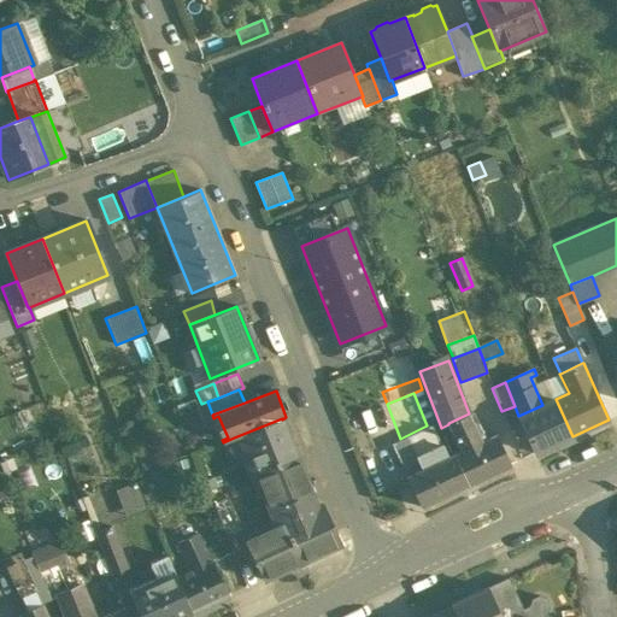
[(542,405),(518,416),(536,453),(573,436),(556,399),(542,405)]
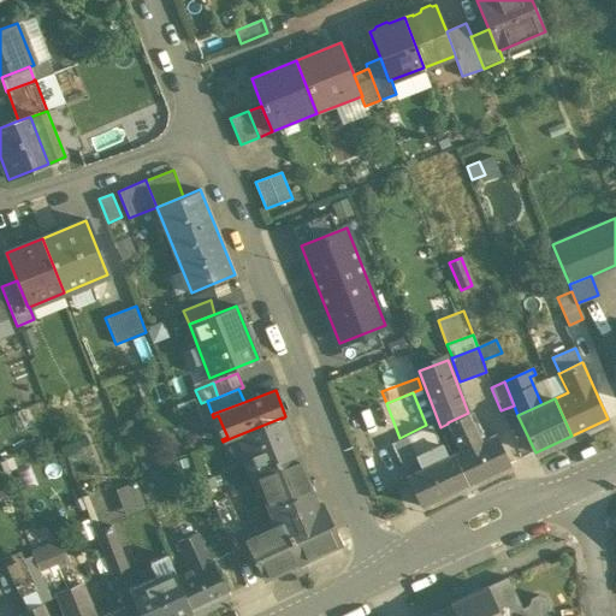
[(201,403),(197,404),(205,424),(215,426),(221,424),(218,415),(213,418),(212,414),(207,401),(201,403)]
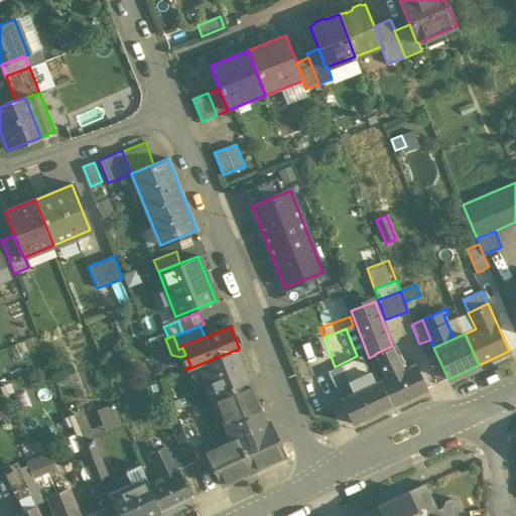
[(392,346),(375,354),(375,355),(386,377),(403,369),(392,346)]
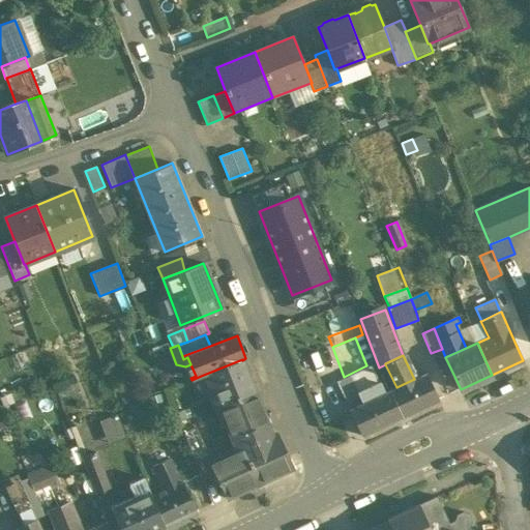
[(242,359),(201,376),(214,408),(219,406),(219,405),(256,391),(242,360),(242,359)]
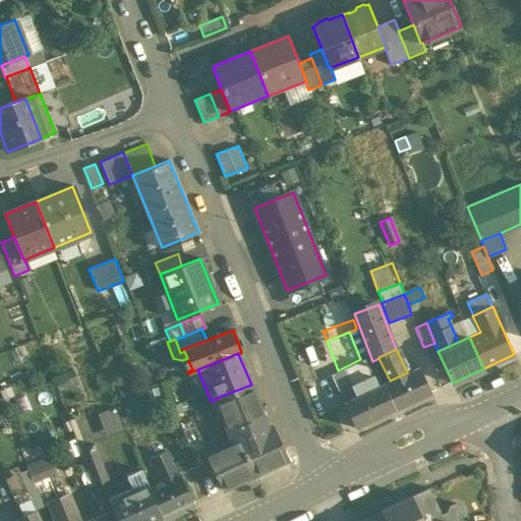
[(338,370),(330,373),(344,402),(378,387),(363,358),(360,359),(338,370)]
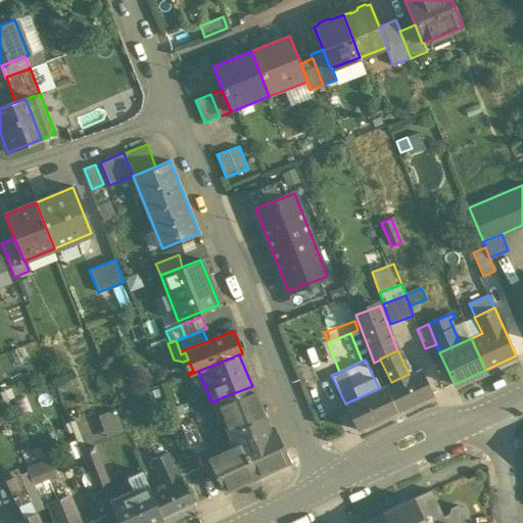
[(391,382),(384,386),(396,412),(433,394),(421,369),(391,382)]
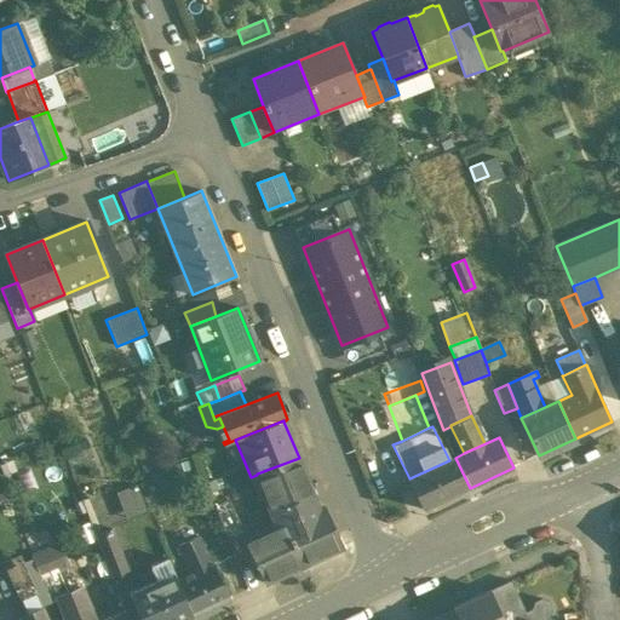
[(299,458),(257,474),(257,475),(279,528),(319,509),(299,458)]
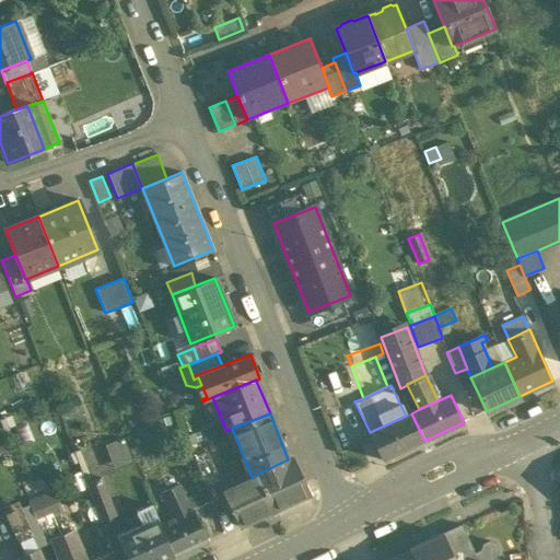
[(370,432),(369,432),(383,459),(424,441),(411,413),(406,416),(370,432)]
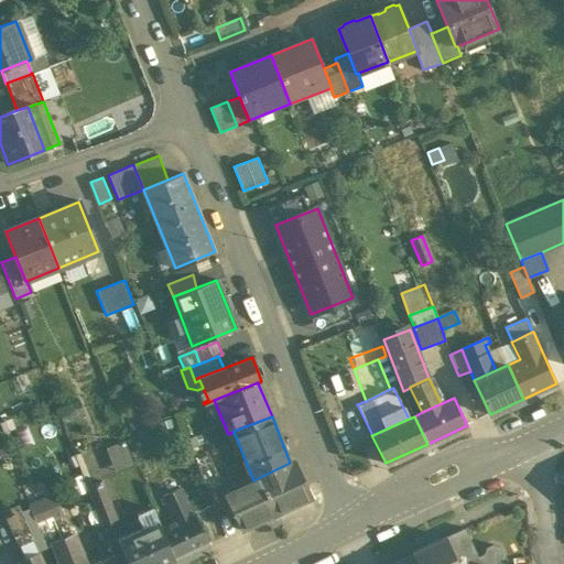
[(117,477),(128,470),(137,467),(126,443),(105,452),(117,477)]
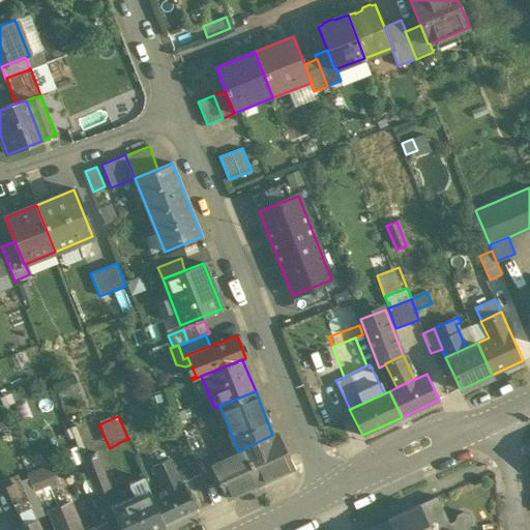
[(195,427),(184,432),(196,460),(208,454),(195,427)]
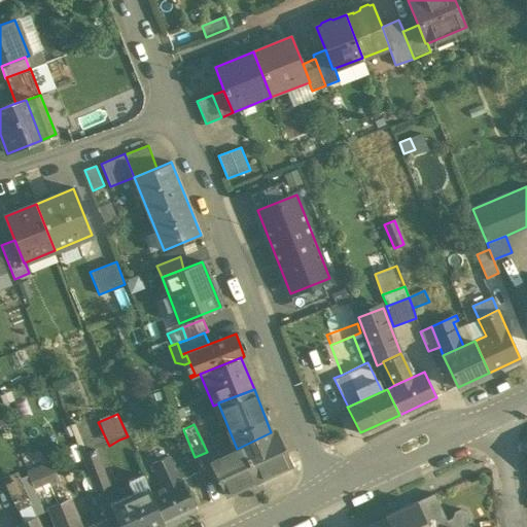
[(237,449),(209,461),(224,495),(291,464),(276,430),(271,432),(237,449)]
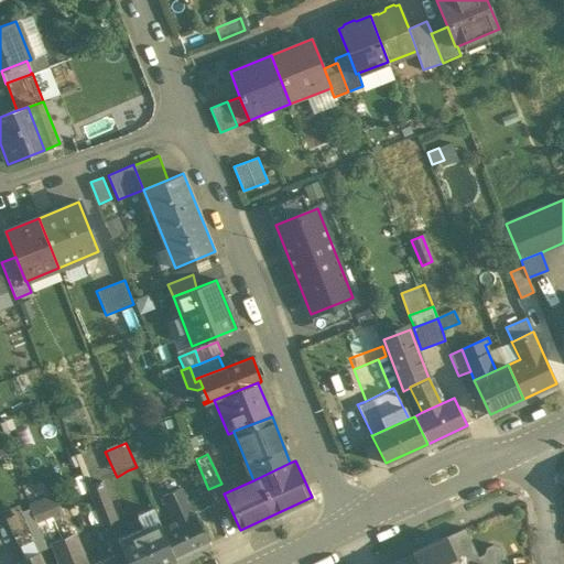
[(137,467),(128,470),(134,488),(144,485),(137,467)]
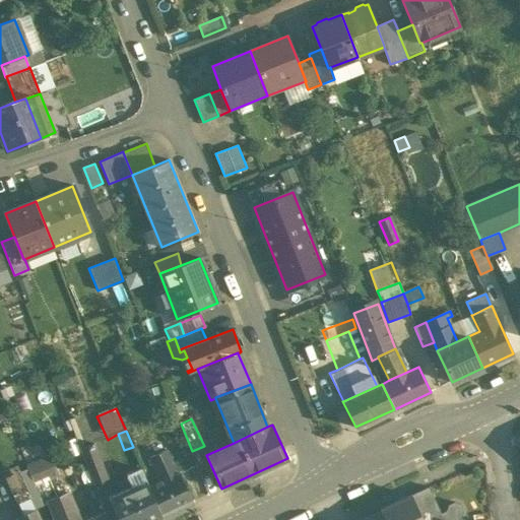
[(93,443),(79,448),(93,483),(108,477),(93,443)]
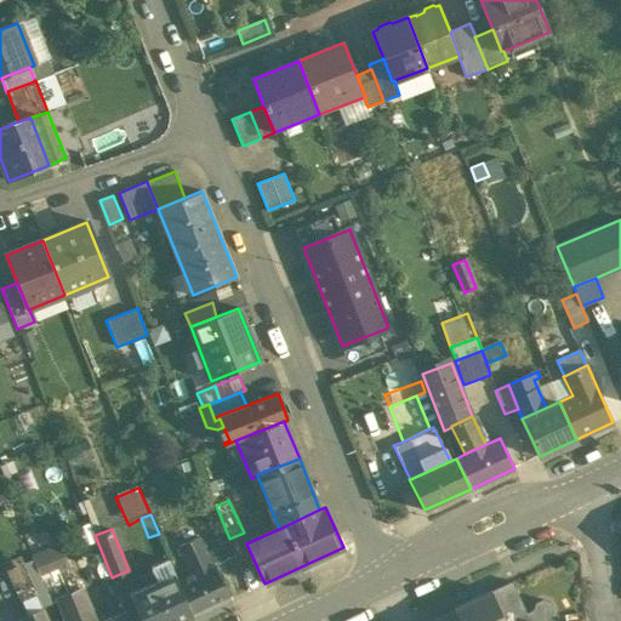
[(199,536),(180,546),(192,574),(215,564),(218,563),(212,550),(206,552),(199,536)]
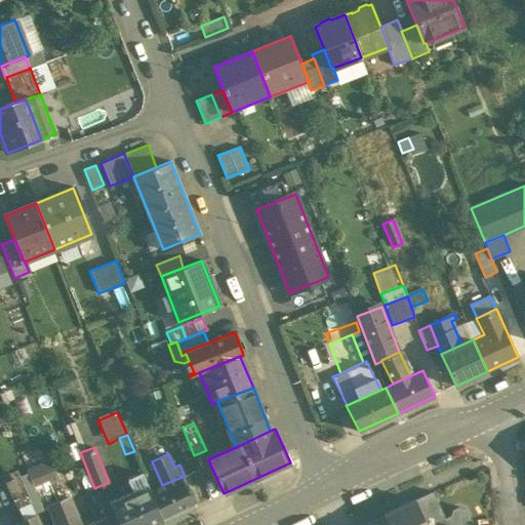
[(48,467),(29,475),(35,489),(54,480),(48,467)]
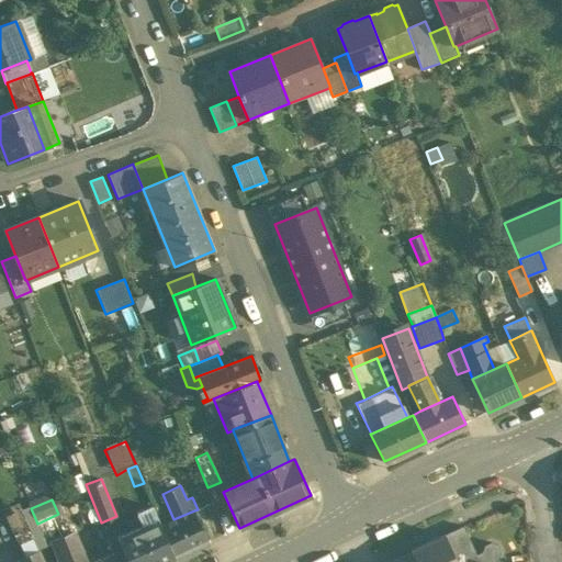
[(152,507),(138,514),(144,527),(158,520),(152,507)]
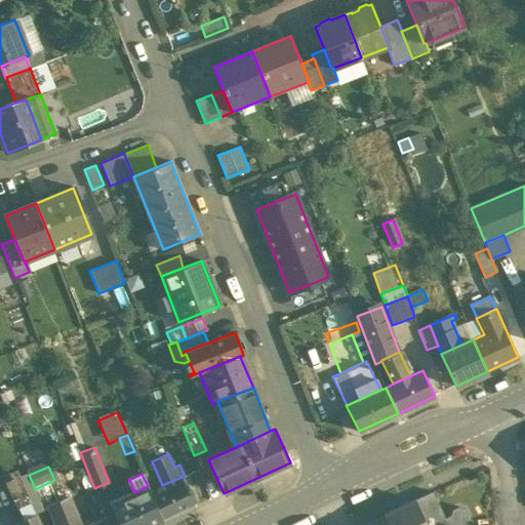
[(29,475),(7,483),(24,519),(36,514),(43,510),(35,489),(29,475)]
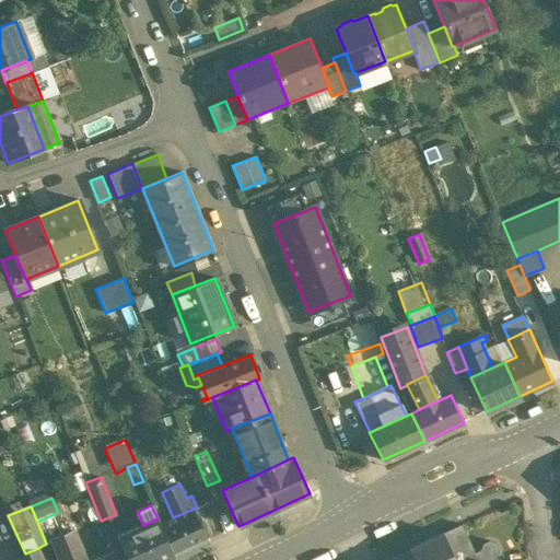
[(173,517),(160,524),(174,556),(208,540),(194,509),(173,517)]
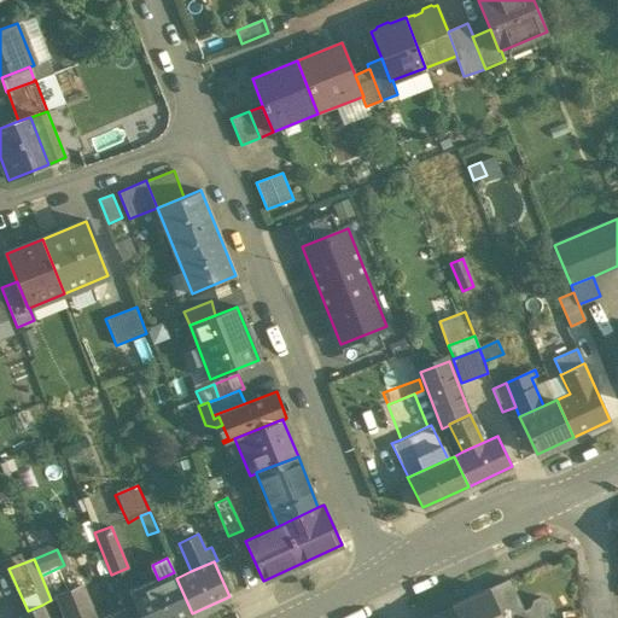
[(158,579),(133,590),(144,617),(181,617),(192,613),(176,578),(174,572),(158,579)]
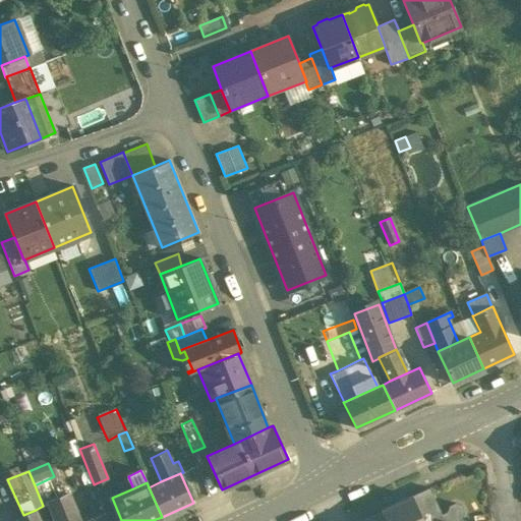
[(443,513),(430,486),(412,495),(424,520),(464,520),(462,516),(465,510),(463,505),(456,502),(451,505),(449,510),(443,513)]
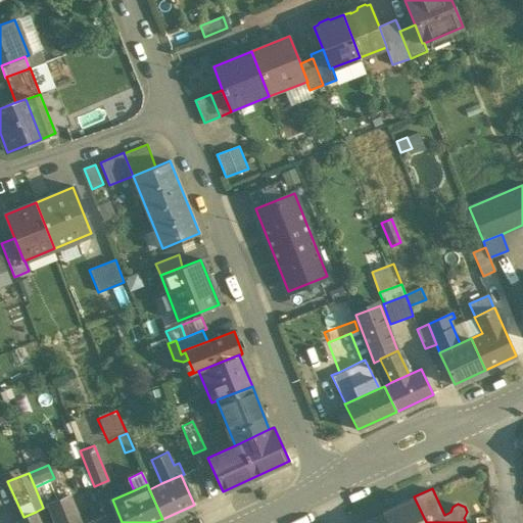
[(79,522),(68,496),(51,505),(58,522),(79,522)]
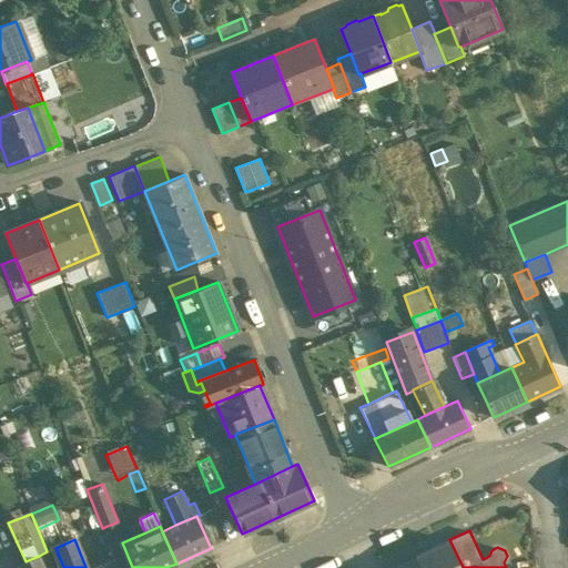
[(463,567),(449,539),(415,556),(416,558),(419,567),(463,567)]
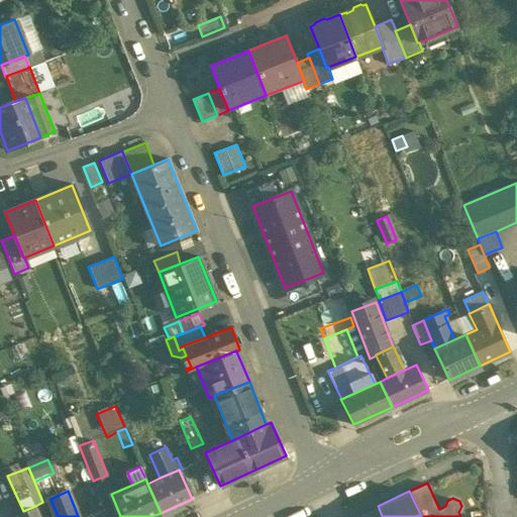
[(23,511),(17,514),(18,516),(40,516),(35,506),(23,511)]
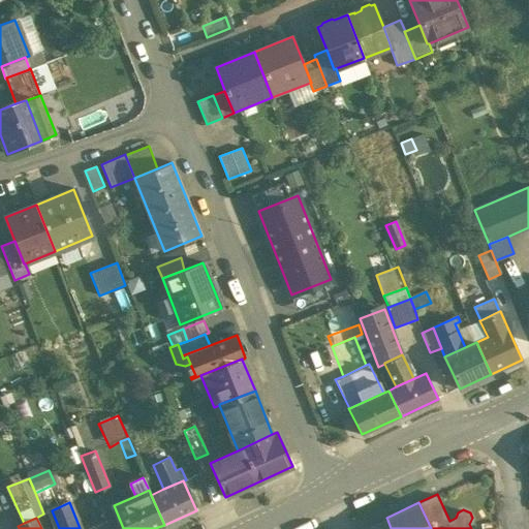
[(391,528),(387,520),(367,528),(391,528)]
